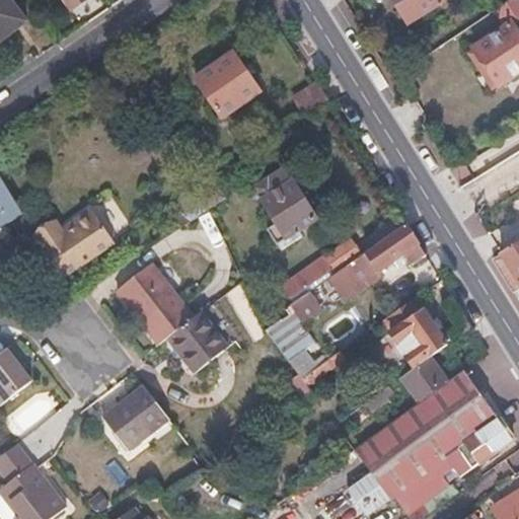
[(0,0),(0,43),(27,22),(10,0),(0,0)]
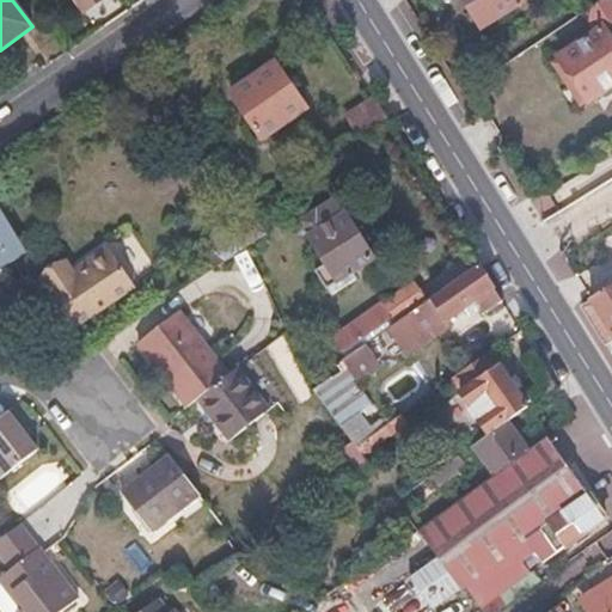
[(525,0),(524,0),(466,0),(483,26),(525,0)]
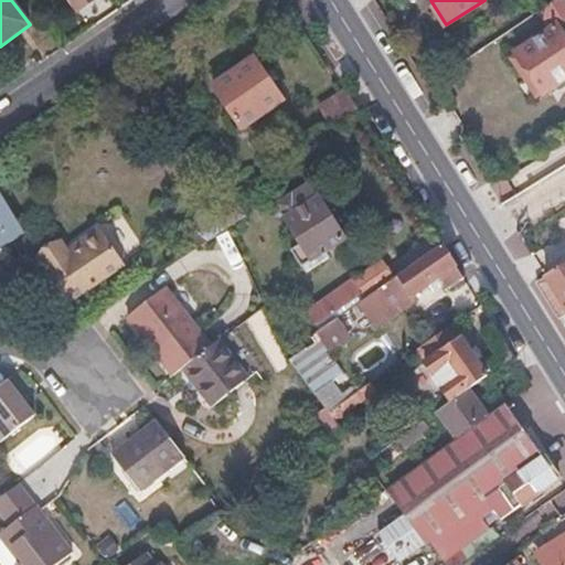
[(564,0),(552,0),(540,9),(551,28),(512,51),(540,96),(564,80),(564,30),(561,24),(564,21),(564,0)]
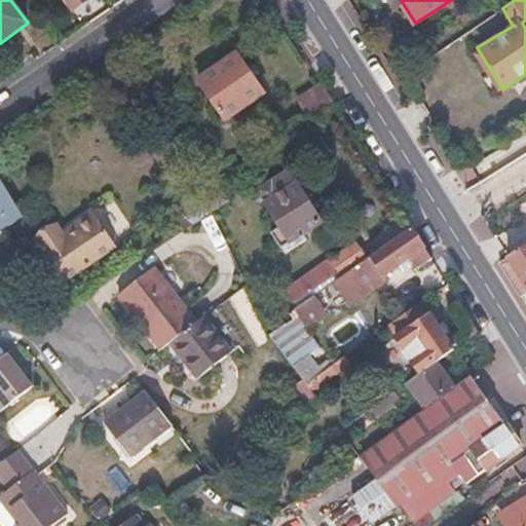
[(198,80),(227,121),(265,94),(236,53),(198,80)]
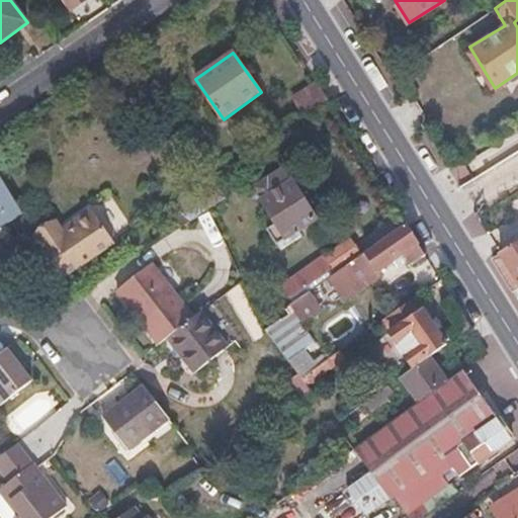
[(307,115),(329,101),(317,82),(294,97),(307,115)]
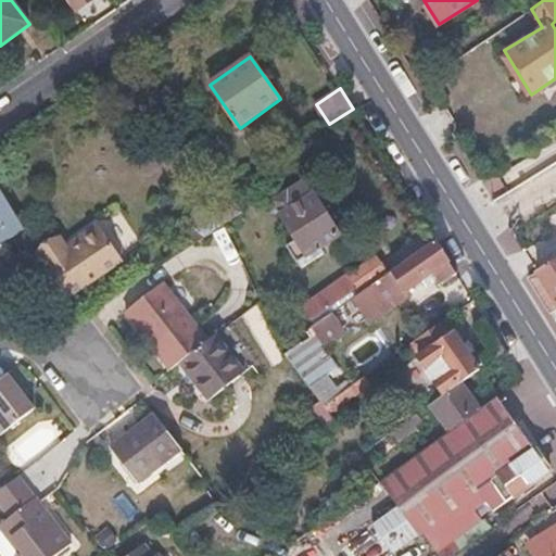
[(306,181),(273,202),(297,241),(289,247),(299,262),(340,237),(306,181)]
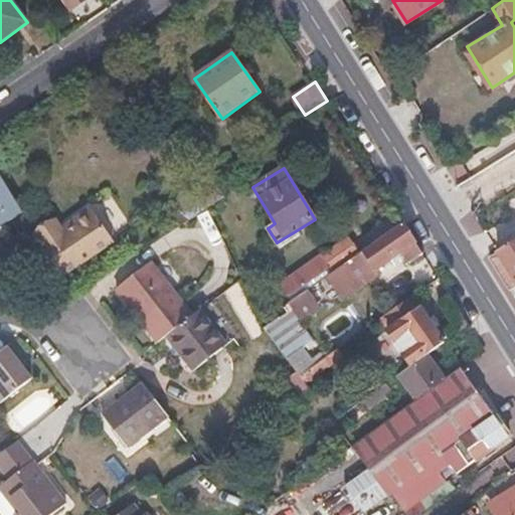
[(224,197),(211,178),(210,175),(176,197),(192,219),(209,208),(224,197)]
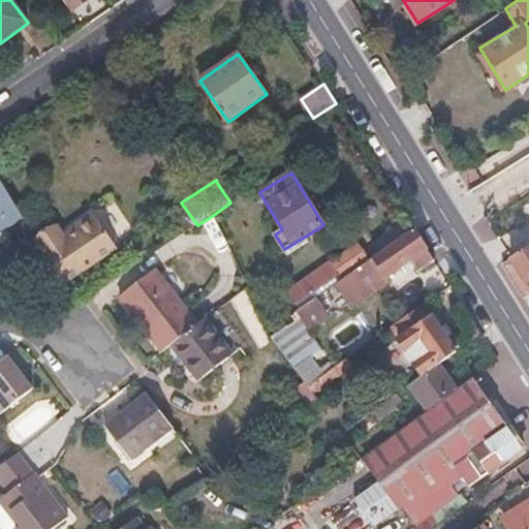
[(0,204),(0,221),(9,216),(1,203),(0,204)]
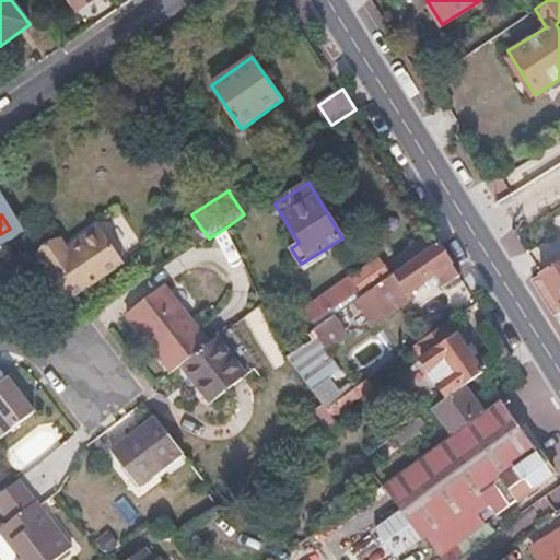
[(121,266),(98,229),(78,241),(80,244),(68,252),(62,243),(38,258),(66,302),(121,266)]
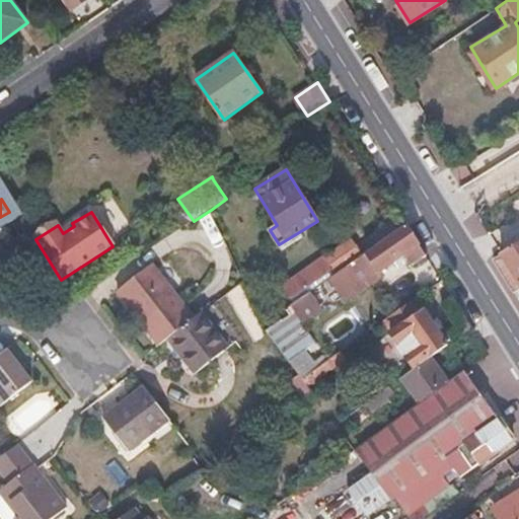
[(335,275),(330,279),(347,301),(384,275),(382,271),(404,254),(412,265),(426,255),(406,224),(362,255),(335,275)]
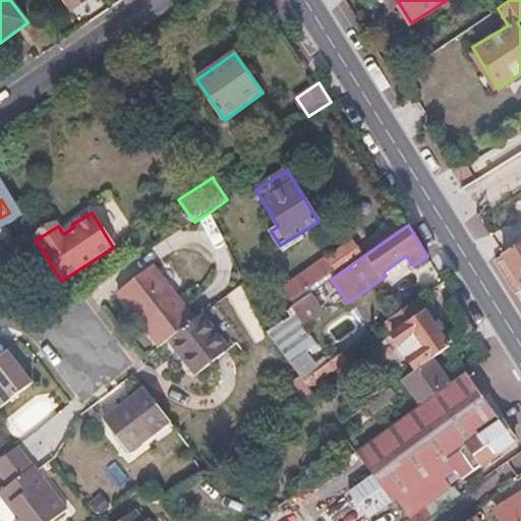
[(333,272),(336,276),(363,256),(353,241),(286,289),(293,299),(333,272)]
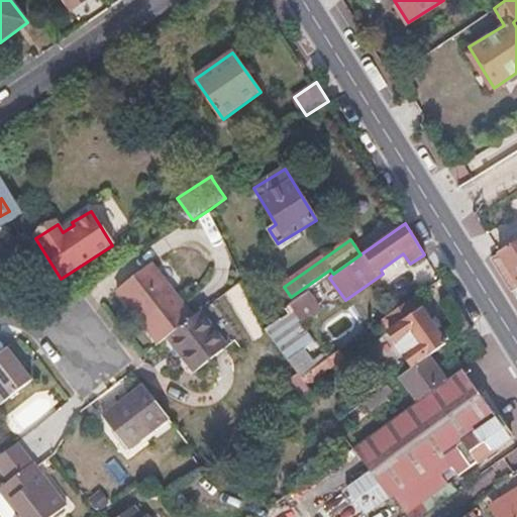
[(516,240),(500,251),(502,254),(492,262),(500,274),(510,291),(516,287),(516,240)]
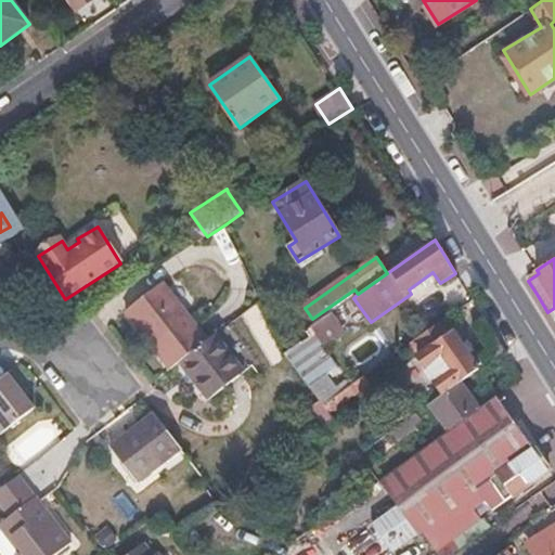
[(179,362),(208,339),(164,283),(125,313),(169,370),(179,362)]
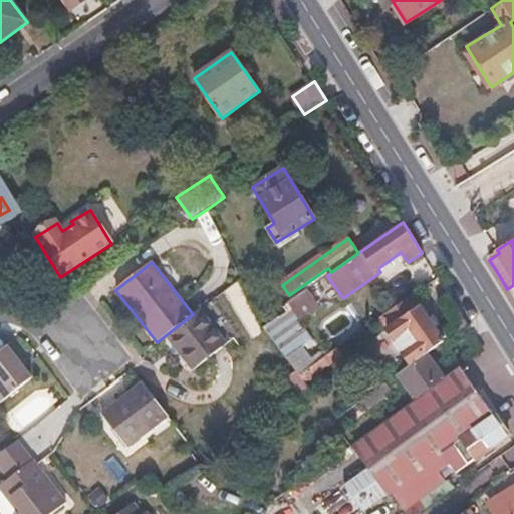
[(387,328),(412,364),(429,352),(444,341),(411,297),(392,310),(399,319),(387,328)]
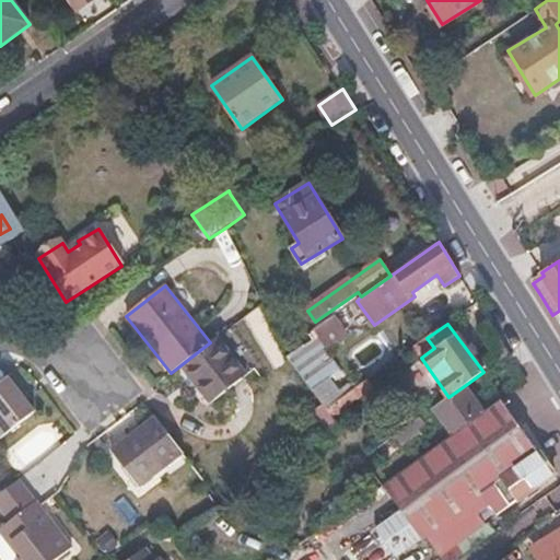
[(308,339),(323,359),(338,349),(321,325),(306,335),(308,339)]
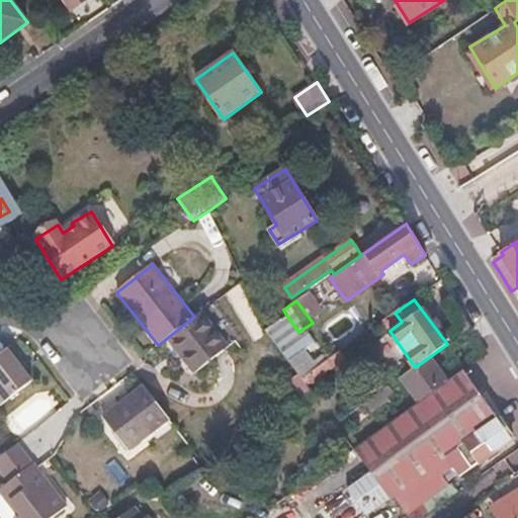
[(322,327),(334,344),(358,326),(346,309),(322,327)]
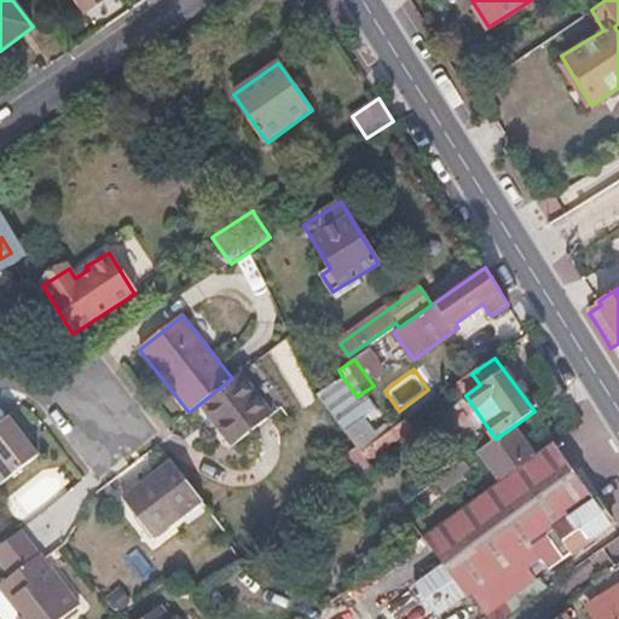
[(232,379),(200,404),(231,446),(275,415),(243,370),(232,379)]
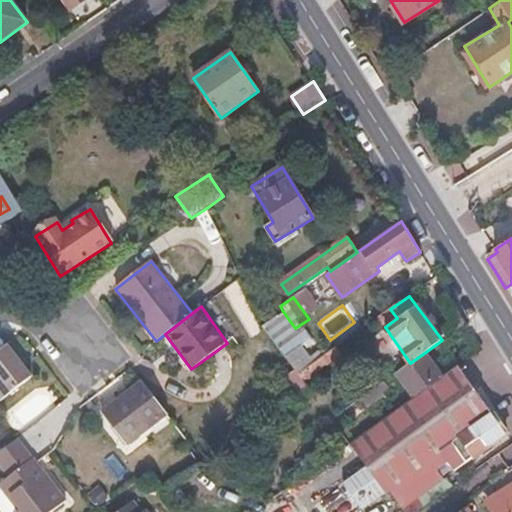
[(261,325),(295,370),(297,373),(317,360),(295,328),(282,310),(261,325)]
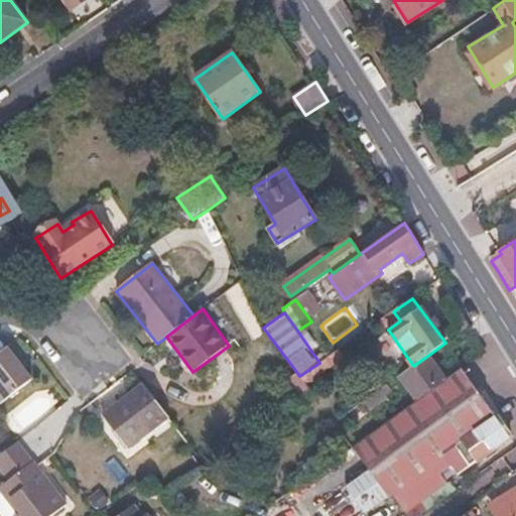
[(0,403),(33,378),(9,347),(0,353),(0,403)]
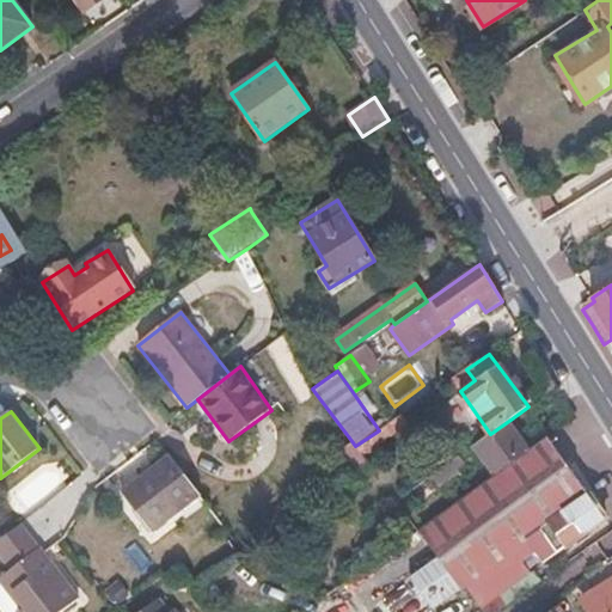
[(495,476),(532,450),(510,420),(490,434),(472,447),(495,476)]
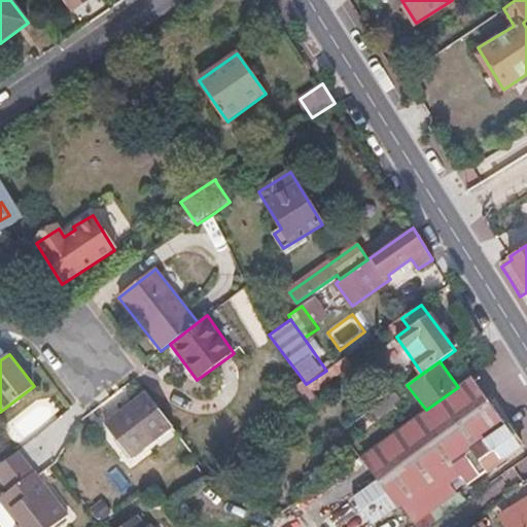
[(426,410),(364,454),(398,503),(421,488),(427,497),(460,475),(466,484),(521,447),(471,377),(458,387),(426,410)]
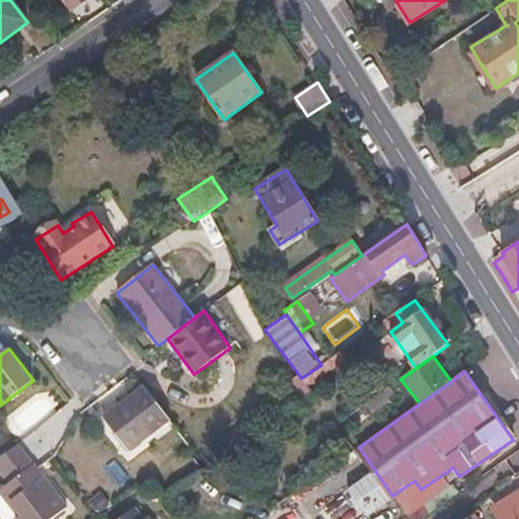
[(288,381),(305,405),(315,398),(301,378),(299,375),(288,381)]
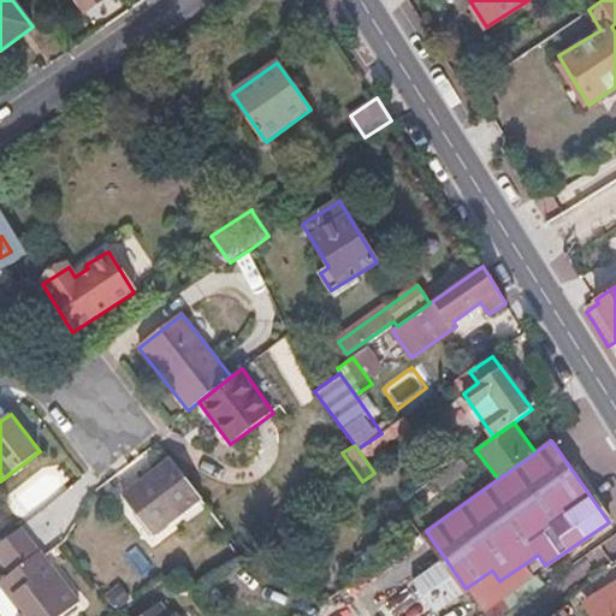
[(202,502),(170,460),(123,495),(154,538),(202,502)]
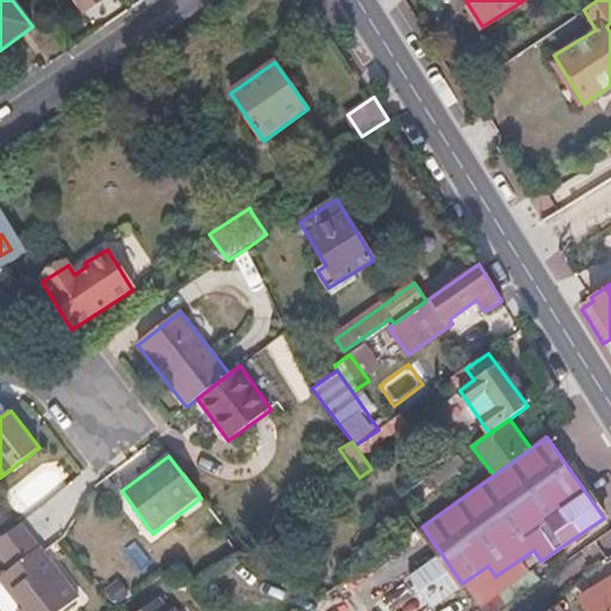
[(458,456),(432,475),(439,486),(467,466),(458,456)]
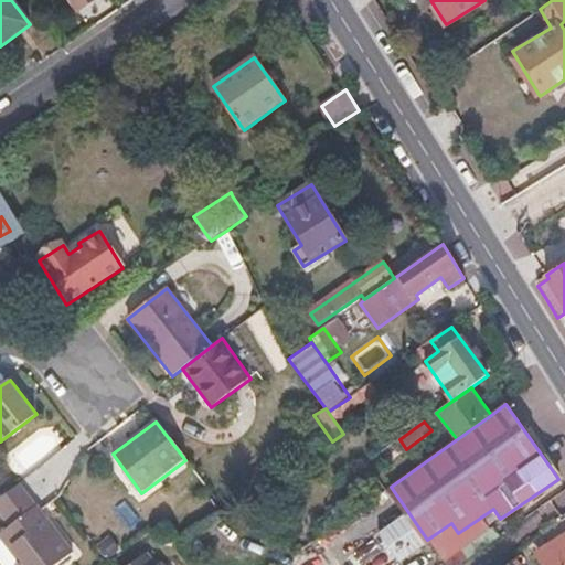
[(38,505),(0,534),(0,537),(19,561),(13,564),(56,564),(74,553),(38,505)]
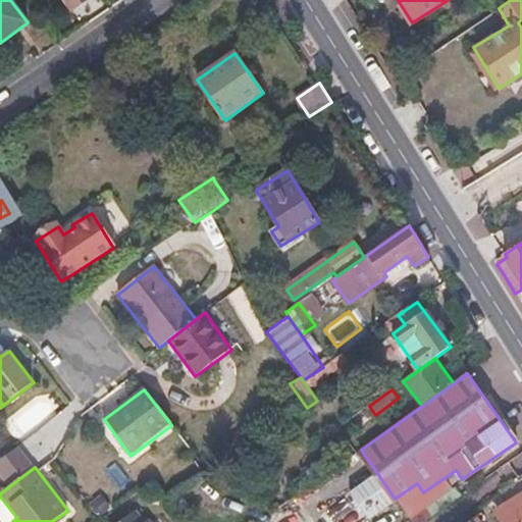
[(521,521),(521,498),(499,513),(504,521),(521,521)]
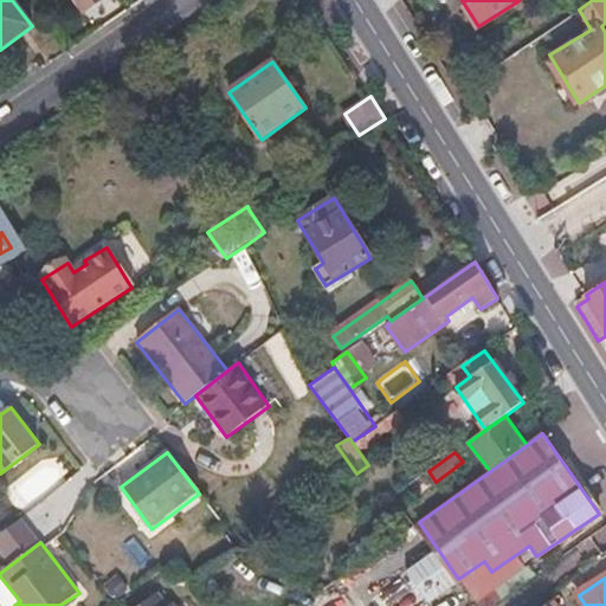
[(172,599),(160,585),(131,605),(185,605),(178,595),(172,599)]
